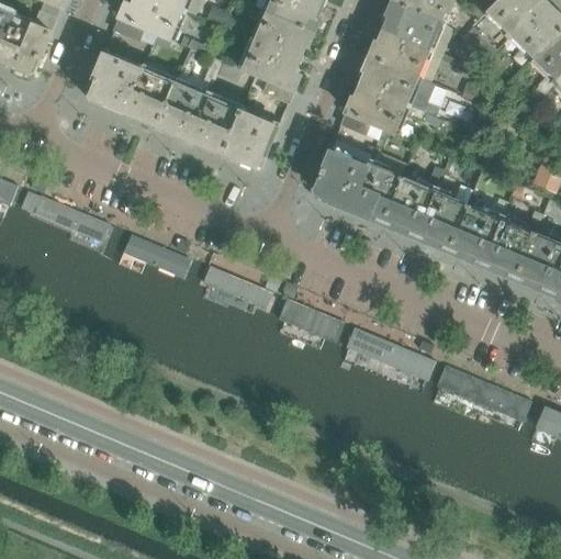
[(60,9),(64,0),(40,0),(43,1),(60,9)]
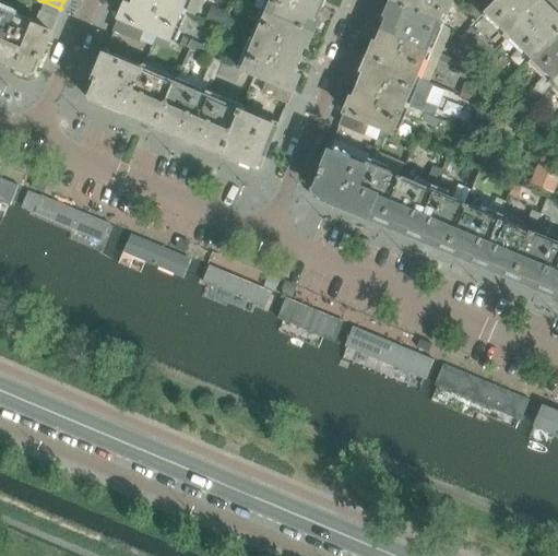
[(168,37),(180,9),(183,0),(132,0),(131,4),(125,2),(118,16),(143,26),(156,32),(168,37)]
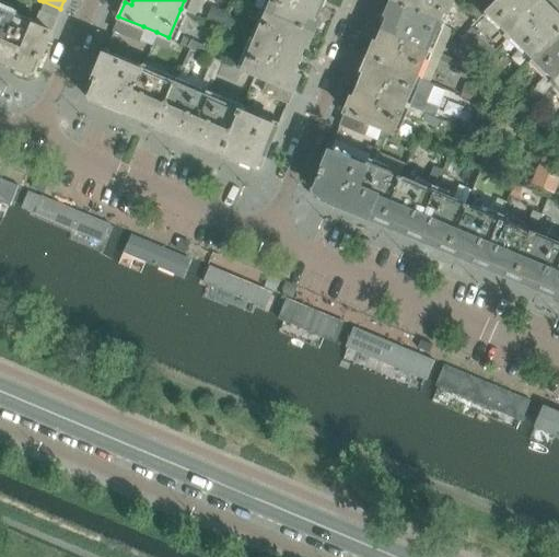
[(315,15),(319,3),(322,0),(270,0),(267,10),(312,30),(317,16),(315,15)]
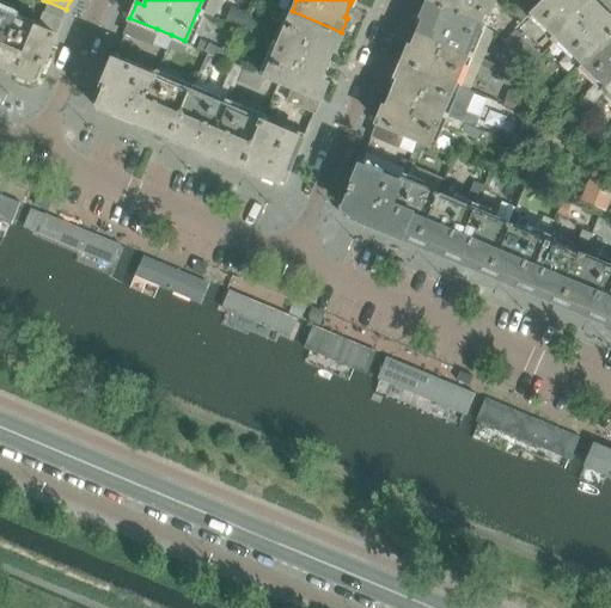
[(456,83),(468,53),(481,23),(481,22),(431,0),(428,0),(421,14),(425,16),(416,34),(411,47),(408,45),(402,60),(456,83)]
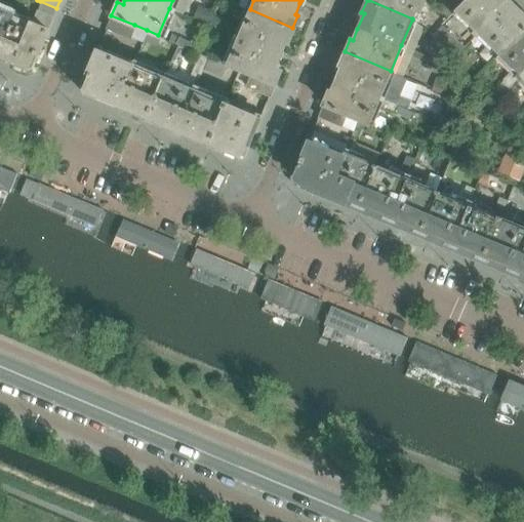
[(426,0),(369,0),(412,18),(416,10),(420,12),(426,0)]
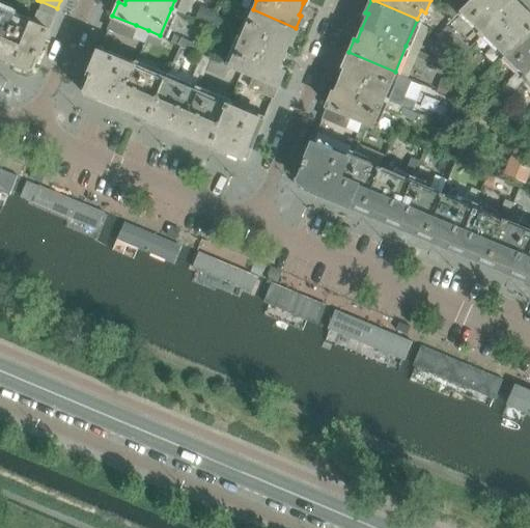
[(525,10),(517,2),(514,0),(469,0),(459,11),(503,54),(529,26),(529,11),(527,8),(525,10)]
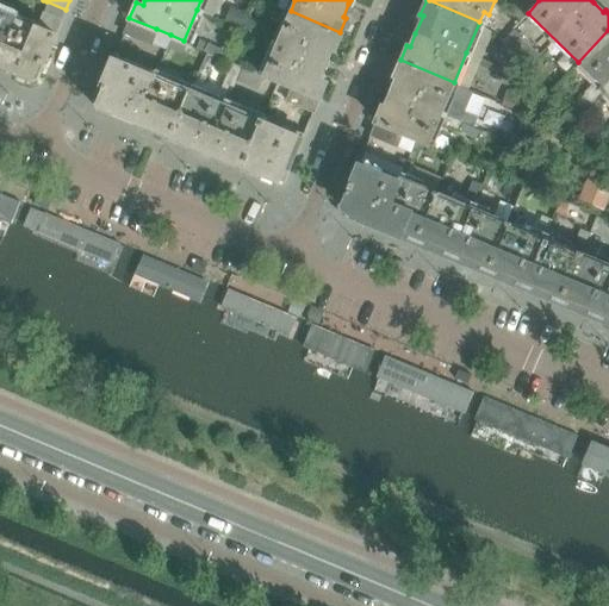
[(37,77),(66,10),(47,1),(39,18),(37,17),(33,26),(13,17),(14,14),(0,7),(0,66),(16,73),(16,74),(30,80),(37,77)]
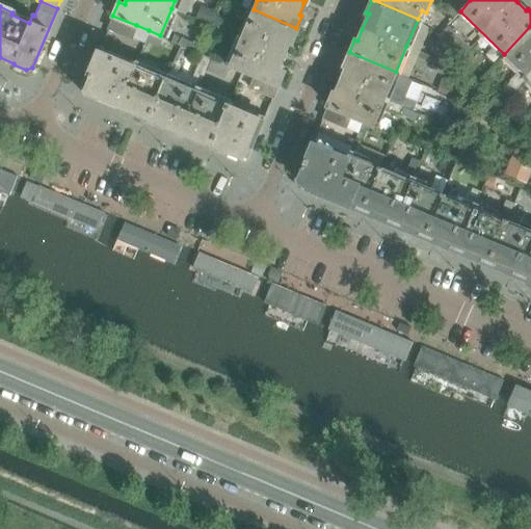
[(201,4),(194,18),(208,23),(213,9),(201,4)]
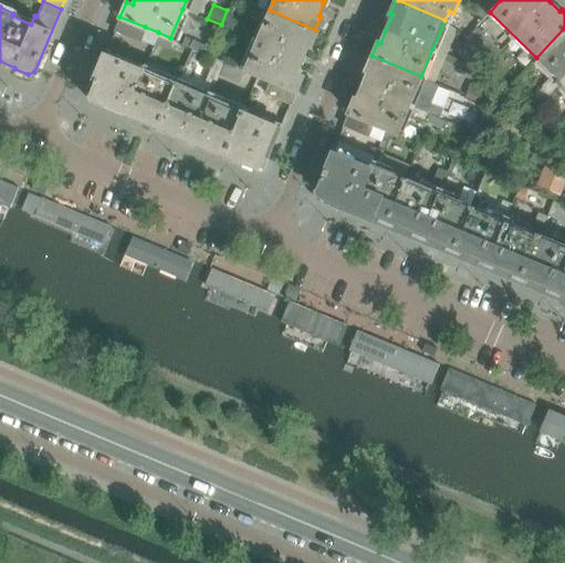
[(310,44),(315,30),(270,10),(269,11),(255,6),(250,18),(263,23),(250,56),(240,53),(234,65),(259,75),(295,90),(301,75),(294,72),(306,42),(310,44)]
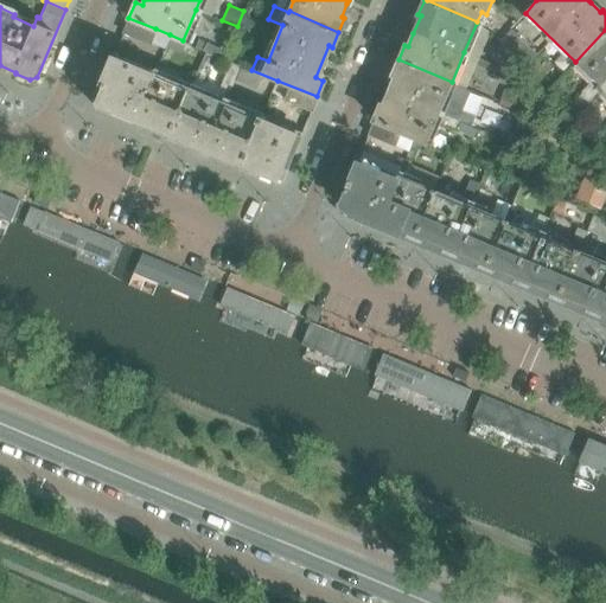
[(255,34),(261,21),(244,13),(238,26),(255,34)]
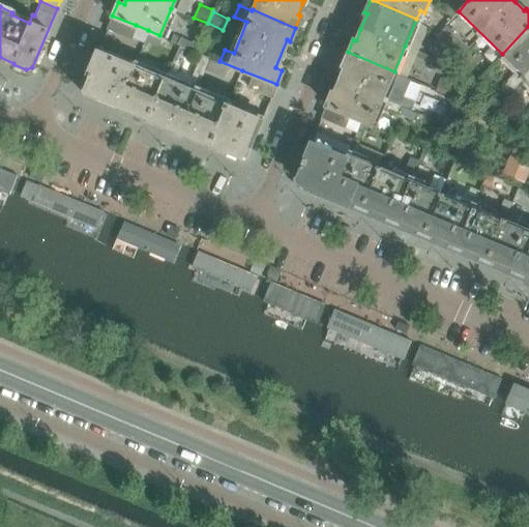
[(130,37),(136,25),(112,16),(107,28),(130,37)]
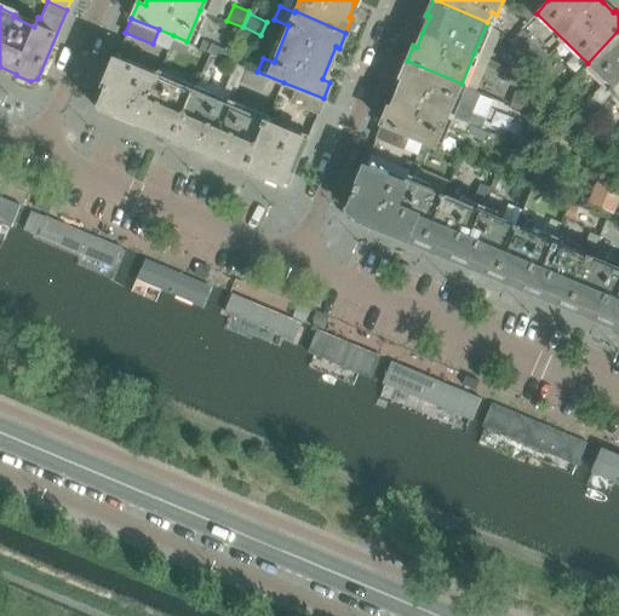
[(546,55),(521,29),(517,33),(531,70),(546,55)]
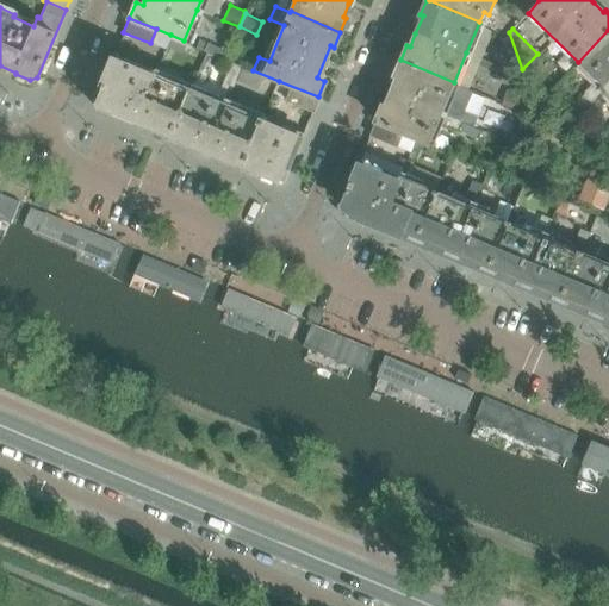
[(608,30),(578,62),(608,92),(608,30)]
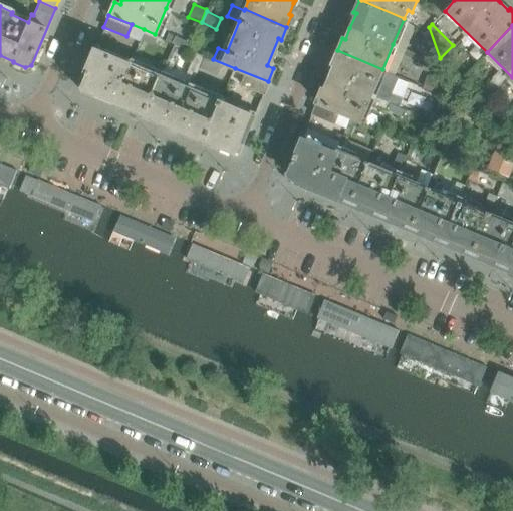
[(151,43),(155,34),(144,29),(140,38),(151,43)]
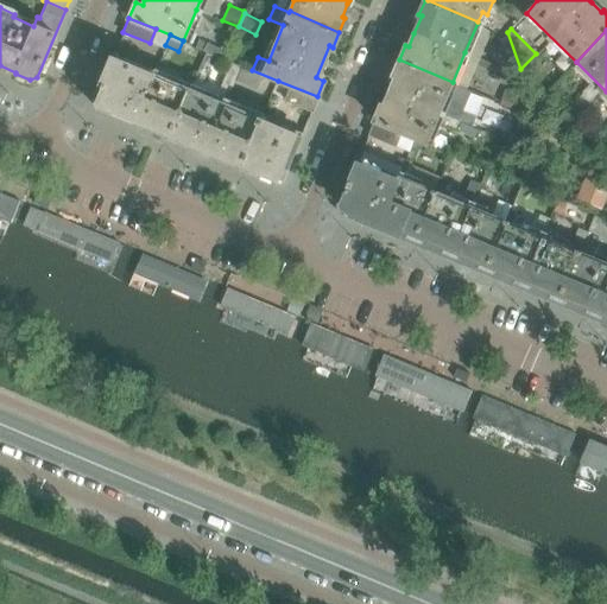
[(226,50),(207,42),(203,50),(222,58),(226,50)]
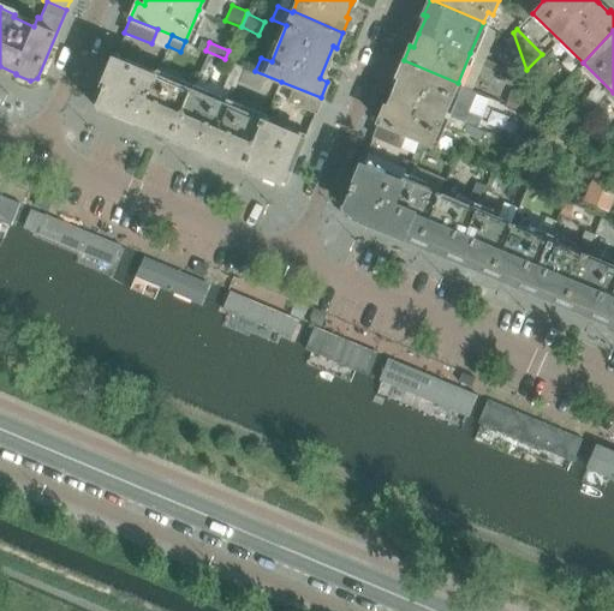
[(236,64),(240,52),(231,48),(226,59),(236,64)]
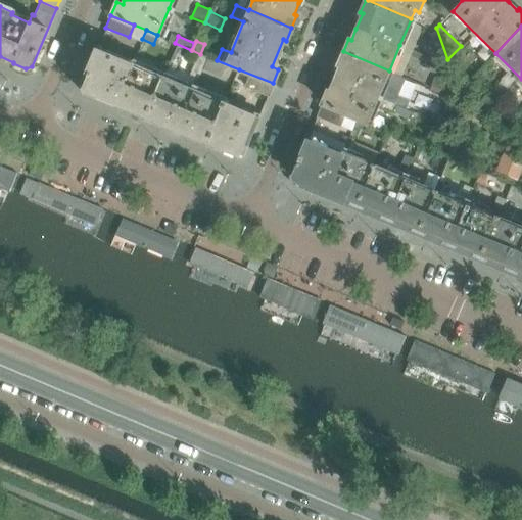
[(173,72),(184,48),(178,45),(167,68),(173,72)]
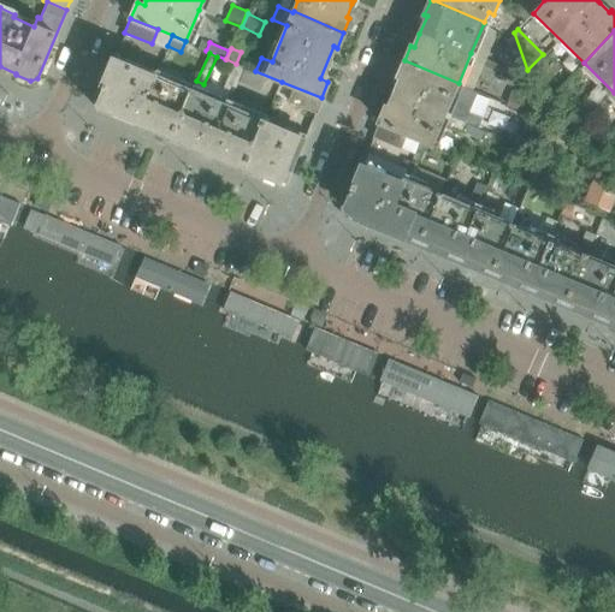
[(503,66),(482,57),(479,63),(501,72),(503,66)]
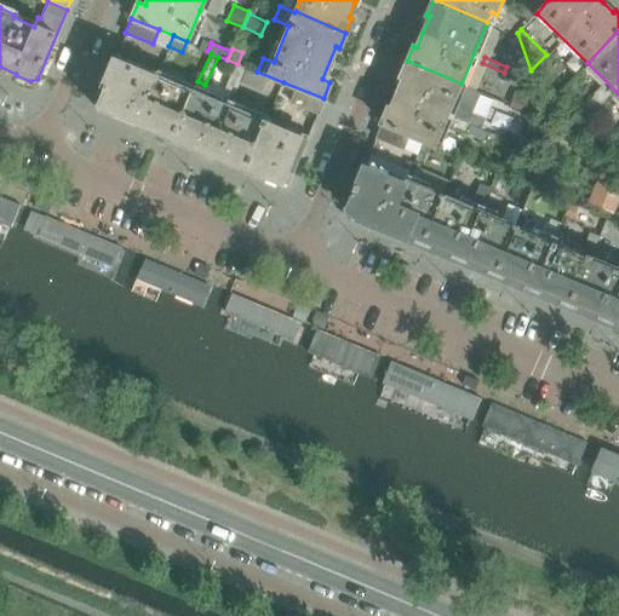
[(172,140),(194,90),(155,74),(154,76),(114,59),(96,103),(98,109),(113,116),(114,115),(155,132),(154,133),(172,140)]
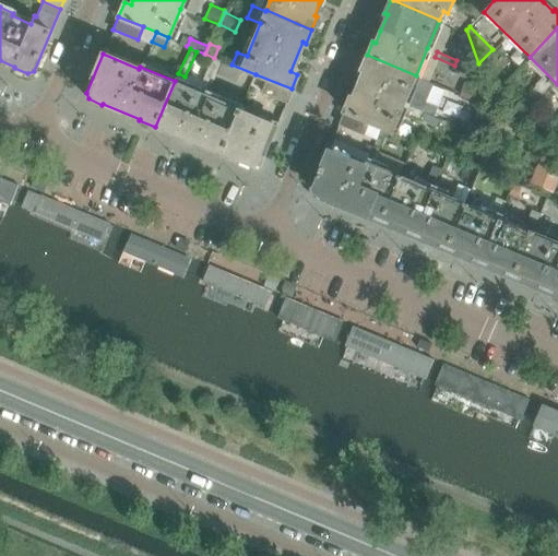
[(392,132),(404,103),(416,75),(367,55),(361,68),(365,69),(353,97),(349,96),(343,111),(369,122),(392,132)]
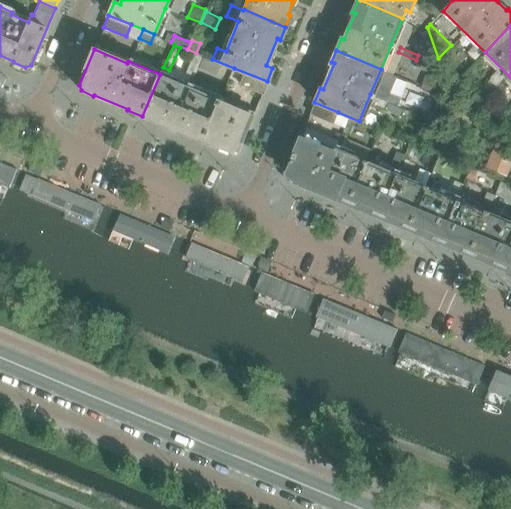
[(193,76),(202,56),(194,52),(185,72),(193,76)]
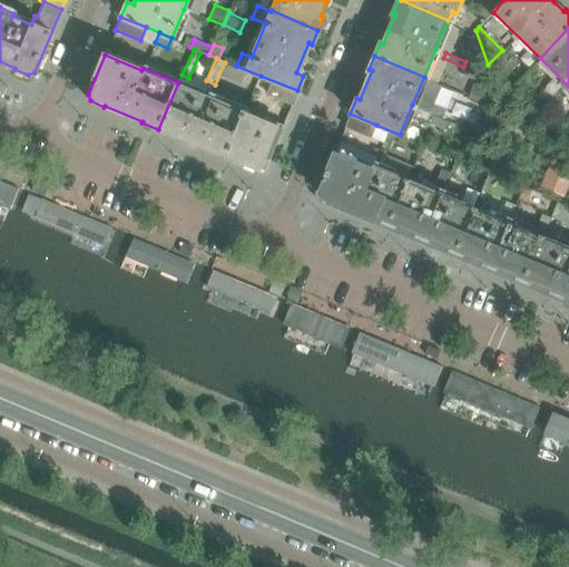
[(229,76),(234,66),(226,62),(222,72),(229,76)]
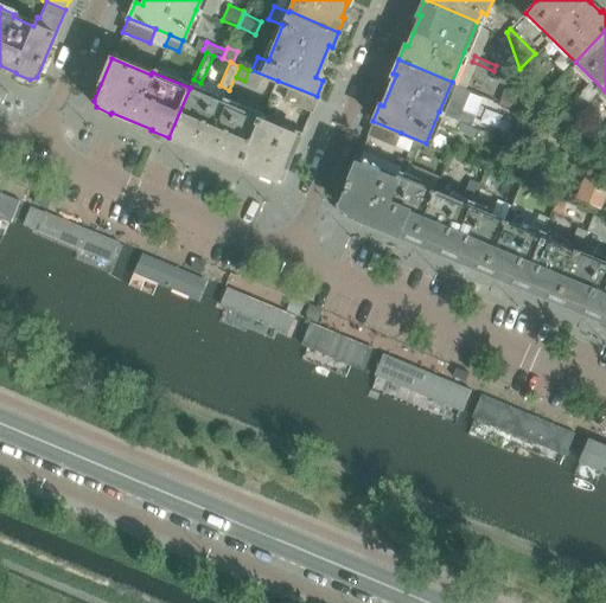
[(310,111),(317,96),(278,81),(272,92),(284,98),(282,100),(310,111)]
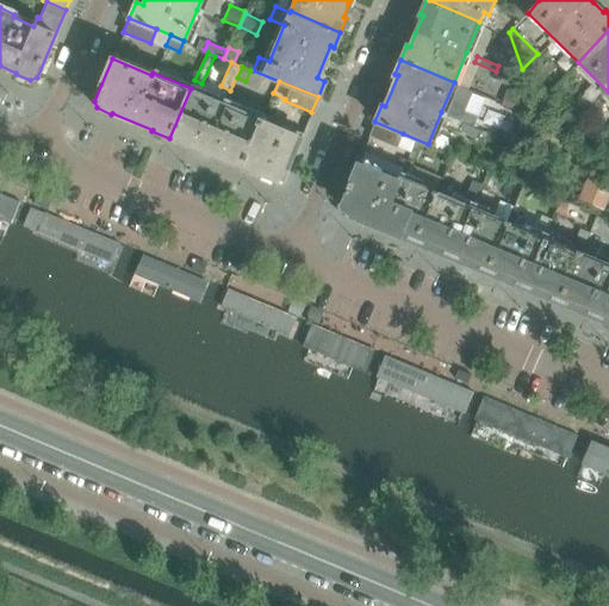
[(559,133),(595,97),(602,89),(592,81),(583,91),(584,92),(560,116),(563,118),(554,127),(559,133)]
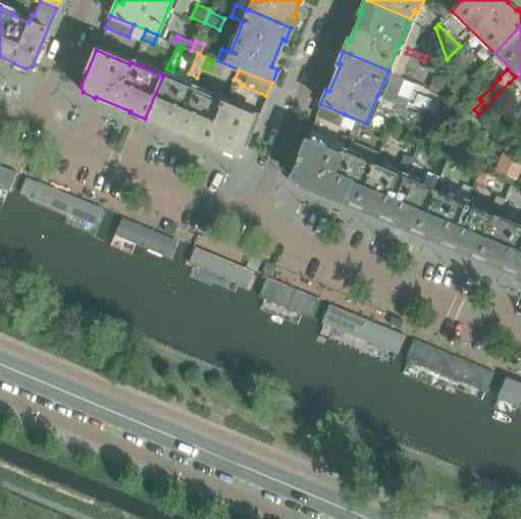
[(223,103),(224,101),(163,75),(145,118),(158,124),(160,120),(193,134),(192,138),(206,144),(223,103)]
